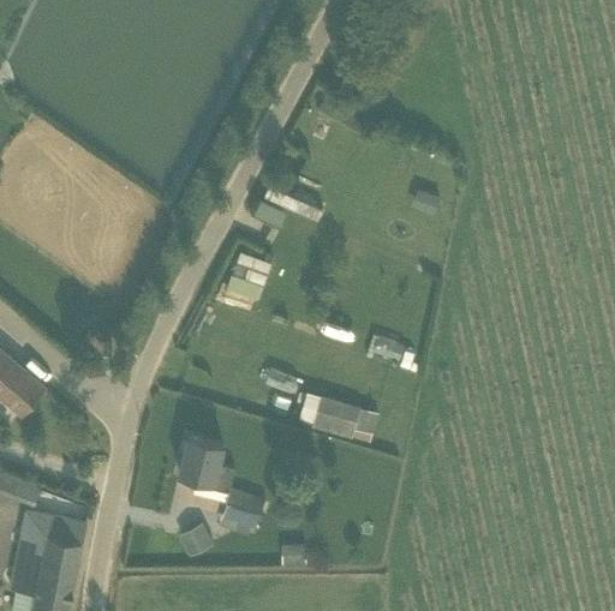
[(441,199),(423,193),(417,211),(434,217),(441,199)]
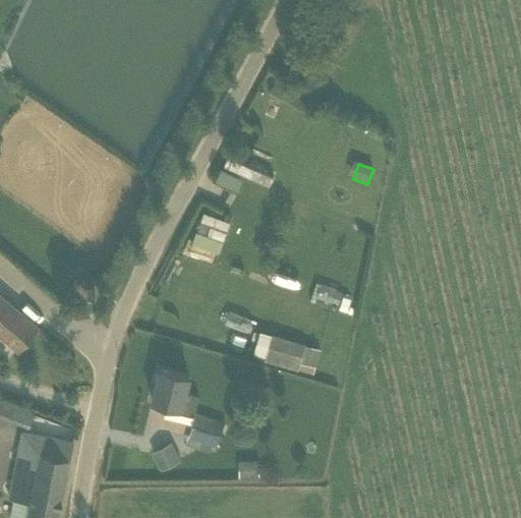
[(216,181),(237,189),(241,178),(220,170),(216,181)]
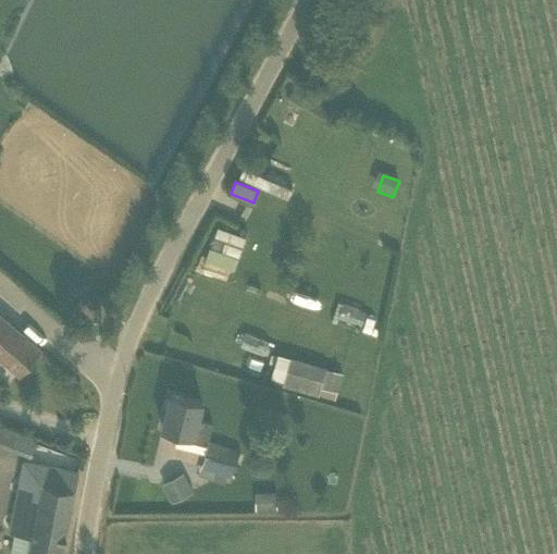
[(218,230),(215,238),(242,248),(245,238),(218,230)]
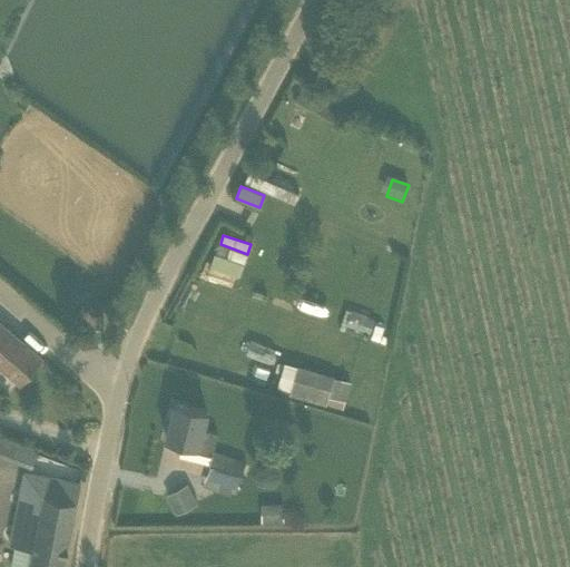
[(244,276),(244,257),(210,256),(210,276),(244,276)]
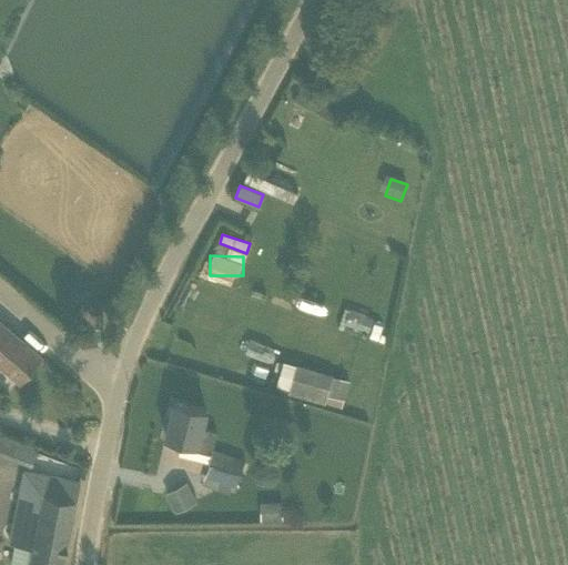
[(93,329),(105,328),(102,312),(98,310),(93,310),(91,315),(93,329)]
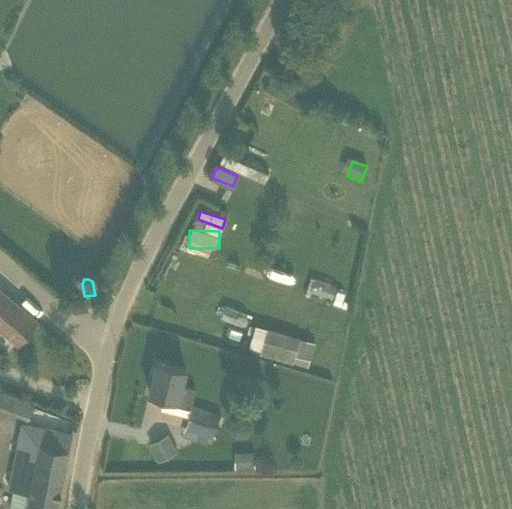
[(0,331),(18,347),(38,324),(0,291),(0,331)]
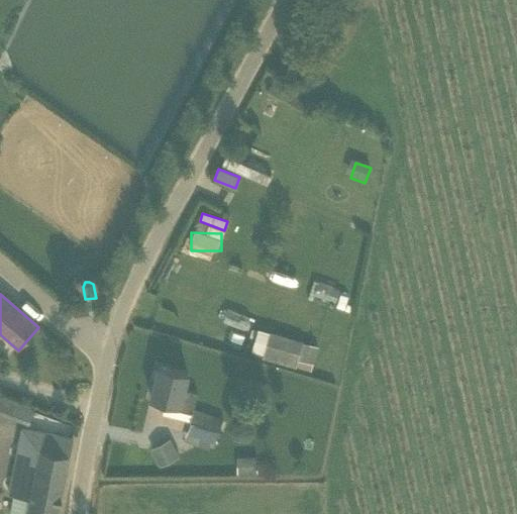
[(304,342),(271,333),(263,361),(296,370),(296,373),(311,377),(318,353),(302,349),(304,342)]
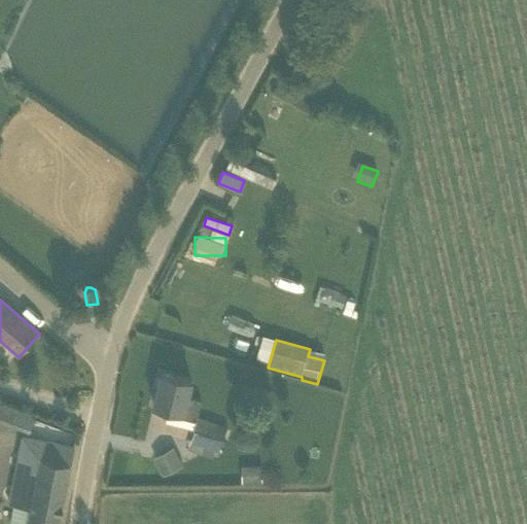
[(190,383),(161,376),(153,407),(181,414),(180,420),(196,423),(201,404),(186,399),(190,383)]
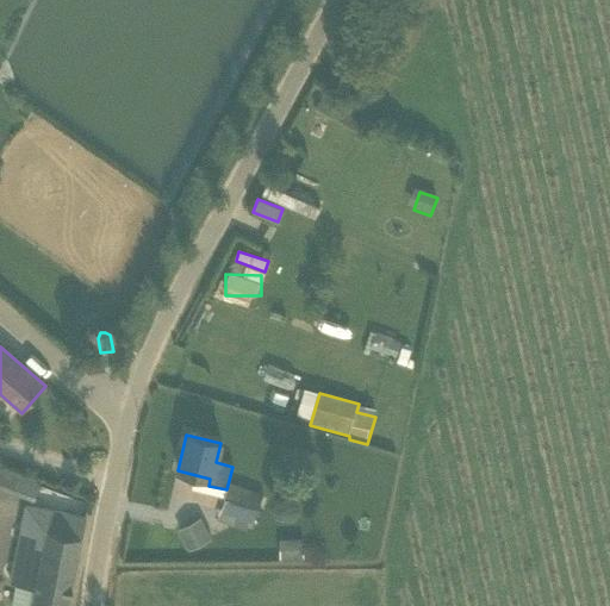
[(0,483),(26,494),(32,479),(0,464),(0,483)]
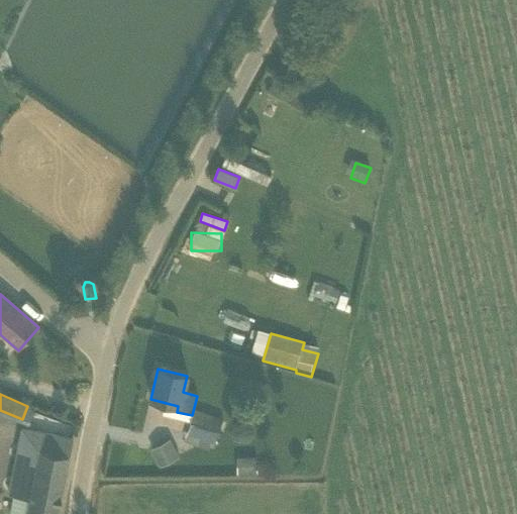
[(187,435),(215,445),(223,420),(195,411),(187,435)]
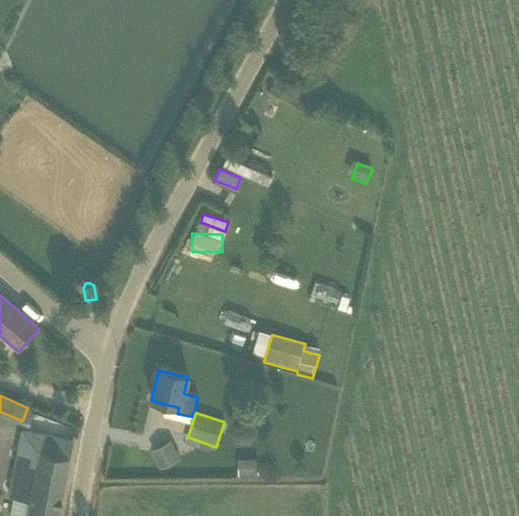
[(21,432),(12,483),(8,498),(29,502),(26,515),(58,515),(69,459),(73,442),(21,432)]
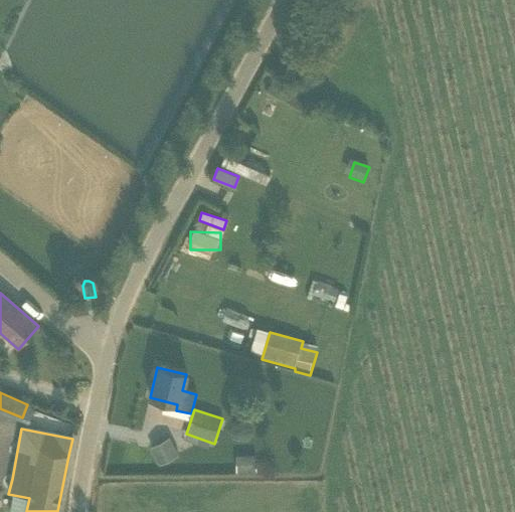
[(151,448),(160,466),(179,456),(170,438),(151,448)]
